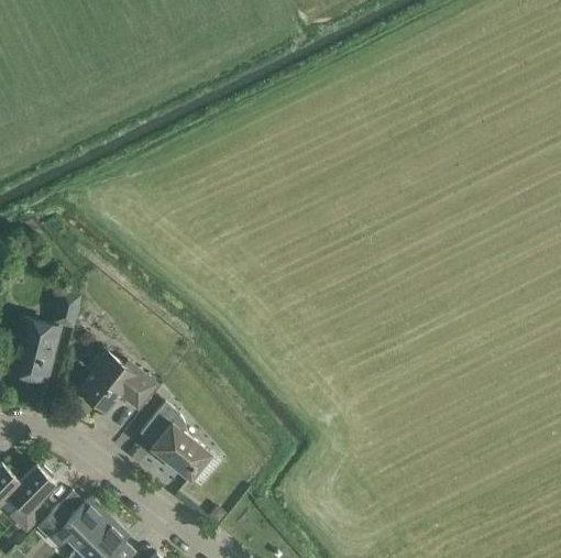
[(74,328),(81,298),(64,294),(56,324),(74,328)]
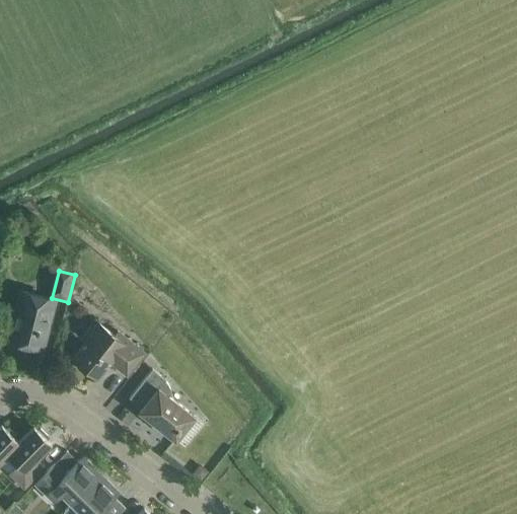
[(44,353),(49,334),(57,303),(22,295),(9,345),(19,347),(22,352),(29,354),(33,351),(44,353)]
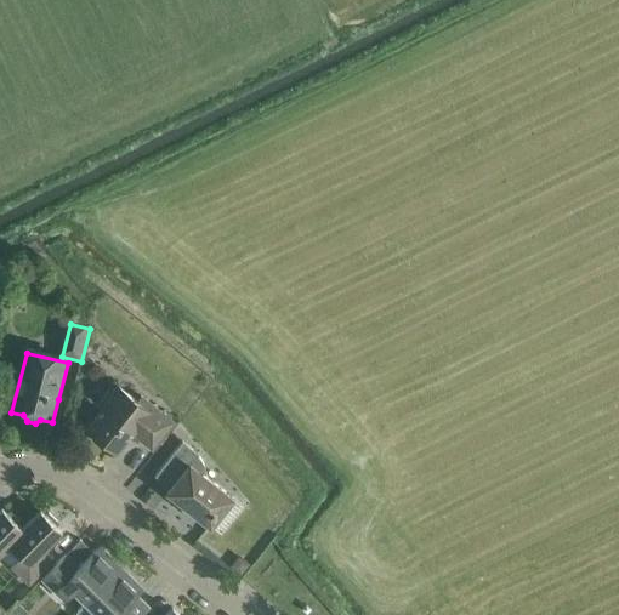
[(154,453),(169,434),(175,426),(143,400),(140,405),(117,388),(100,410),(104,414),(90,432),(119,456),(135,437),(154,453)]
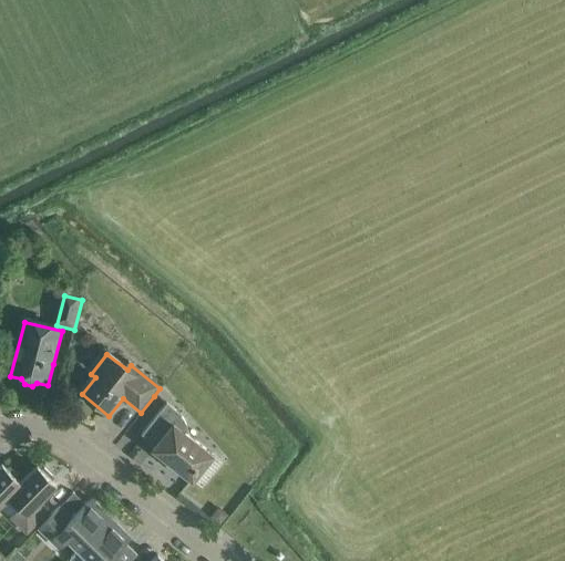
[(184,422),(182,419),(183,418),(168,406),(143,438),(157,449),(154,452),(194,482),(214,458),(189,439),(189,436),(189,434),(188,430),(187,428),(186,425),(185,424),(184,422)]
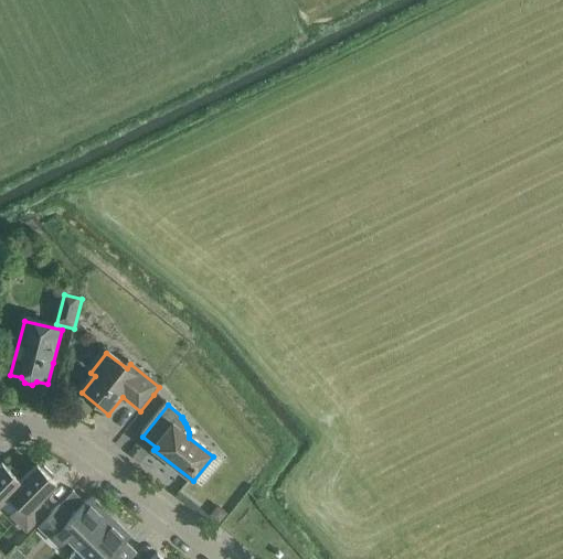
[(0,507),(10,498),(9,497),(22,484),(19,481),(20,477),(11,469),(8,470),(3,465),(0,469),(0,507)]
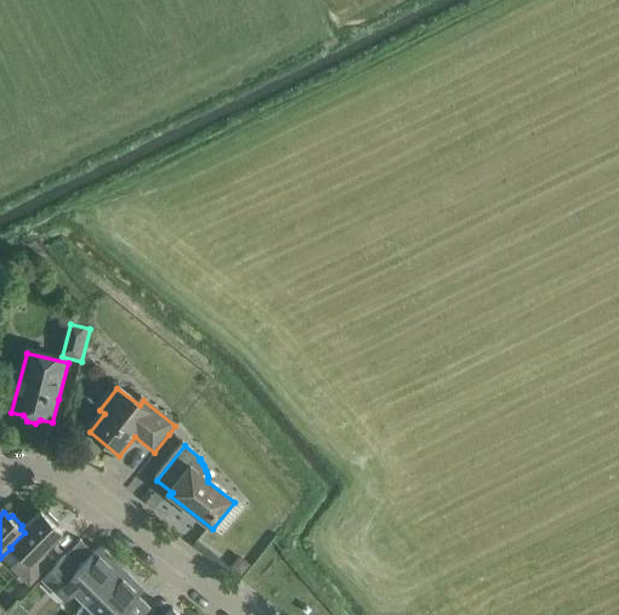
[(43,514),(24,533),(10,547),(11,548),(23,561),(12,570),(32,588),(56,563),(45,553),(63,535),(60,530),(61,527),(51,517),(46,518),(43,514)]
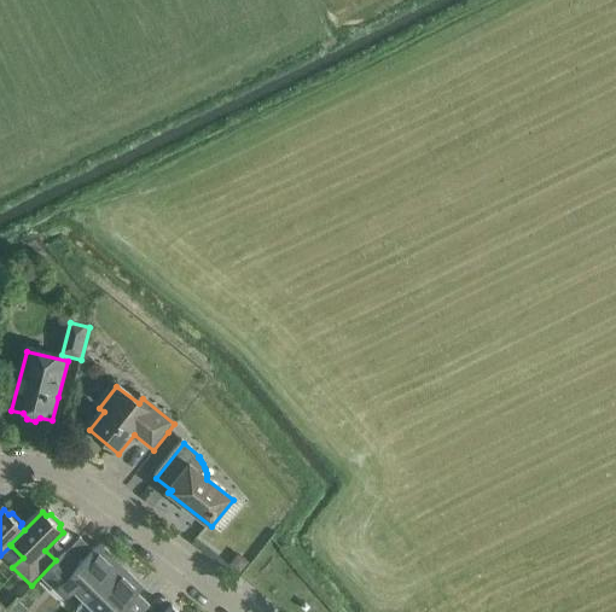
[(76,593),(88,604),(120,571),(98,549),(80,567),(68,555),(44,580),(67,602),(76,593)]
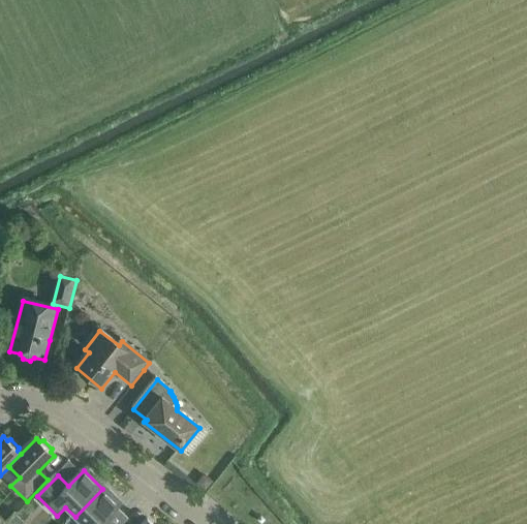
[(205,476),(197,486),(207,493),(214,484),(205,476)]
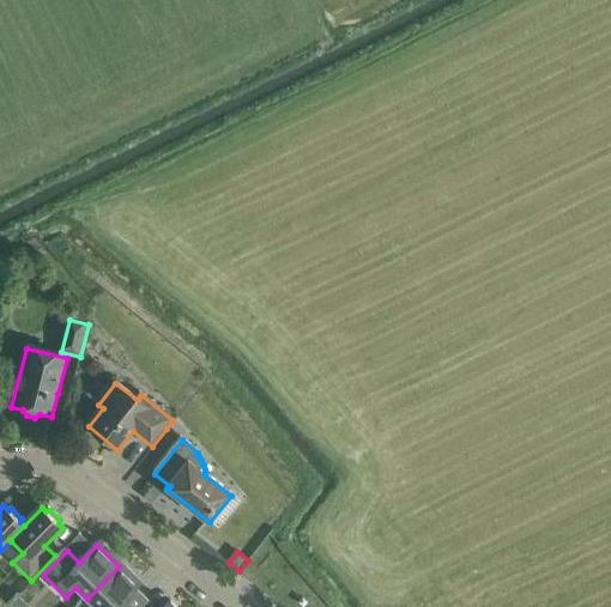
[(140,588),(119,566),(88,599),(95,606),(123,606),(140,588)]
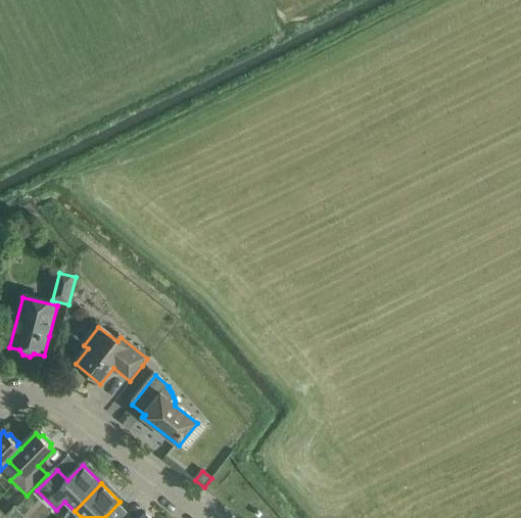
[(0,508),(0,517),(8,517),(0,508)]
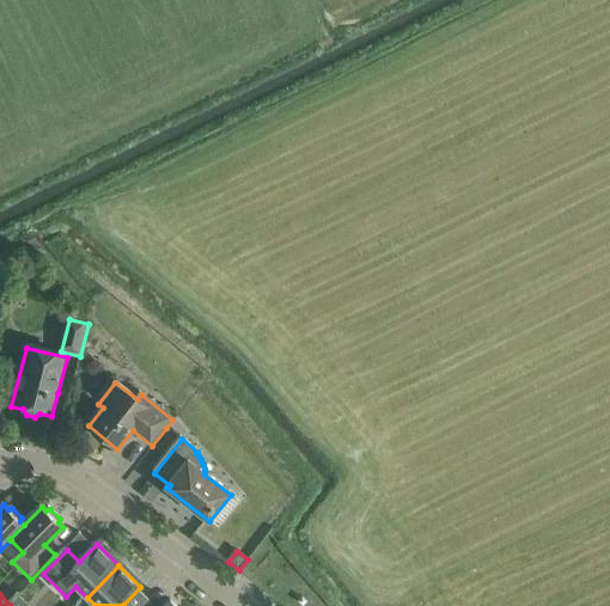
All buildings are outlined.
